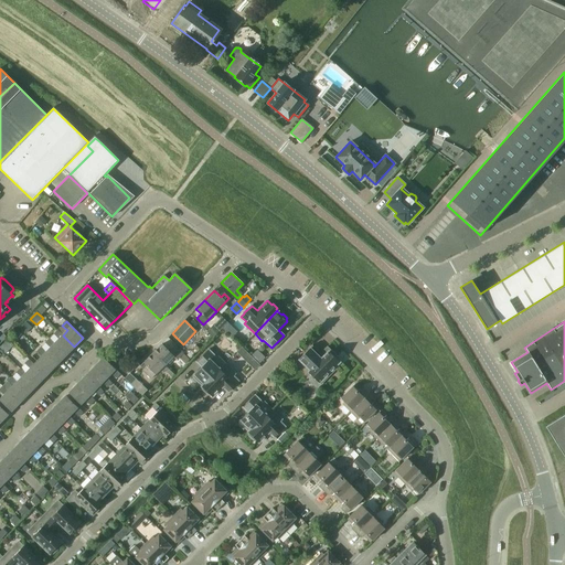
[(25,334),(31,328),(25,322),(20,329),(25,334)]
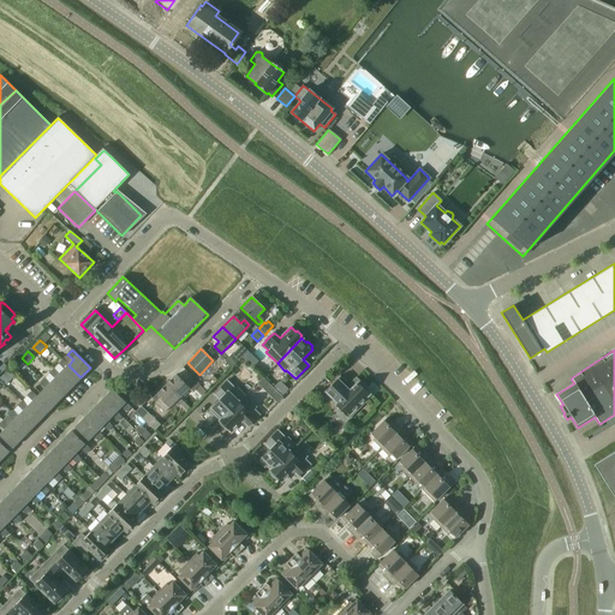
[(232,354),(225,362),(232,368),(238,362),(232,354)]
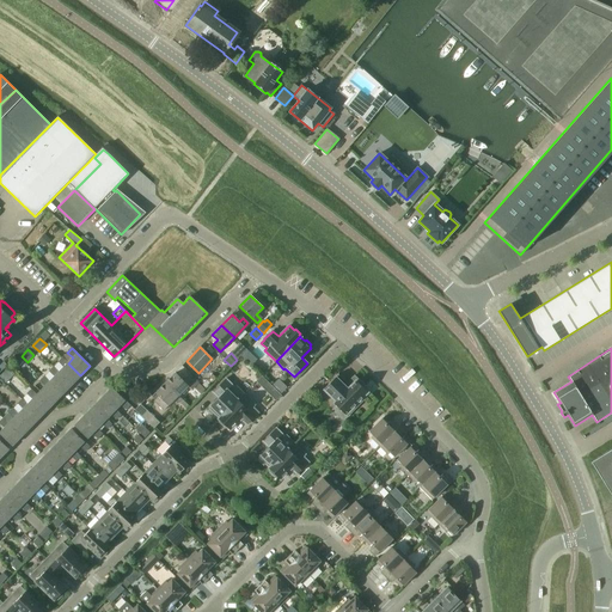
[(80,375),(68,363),(62,357),(59,362),(63,367),(59,373),(71,385),(80,375)]
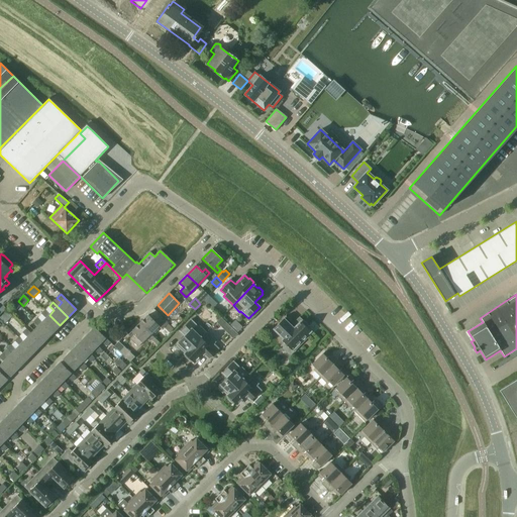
[(16,311),(20,307),(16,303),(12,307),(16,311)]
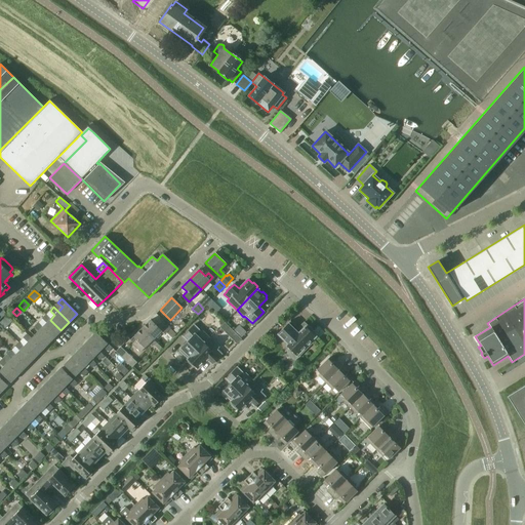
[(61,330),(50,320),(46,315),(42,319),(46,323),(42,328),(53,338),(61,330)]
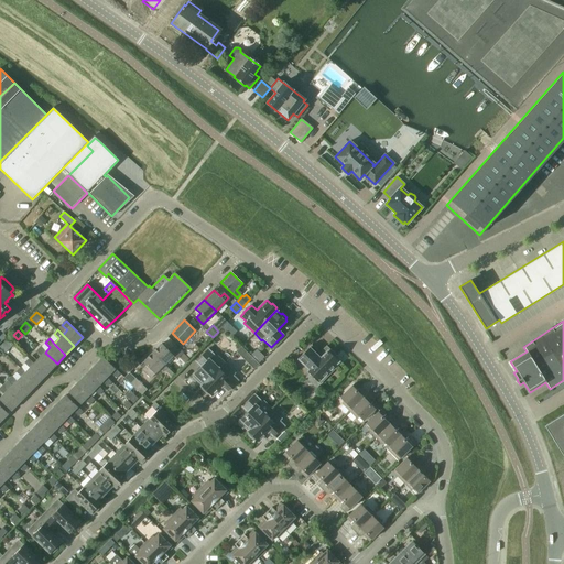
[(0,348),(6,354),(13,346),(8,340),(0,347),(0,348)]
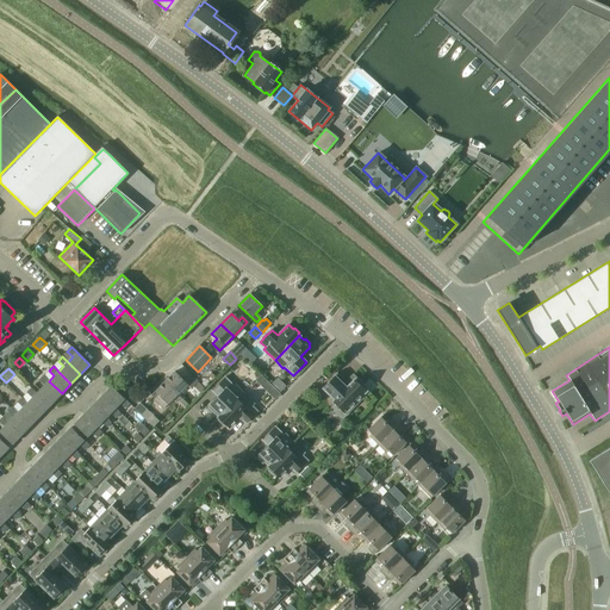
[(205,388),(198,381),(193,378),(192,380),(186,374),(182,379),(174,372),(165,381),(178,394),(187,384),(192,388),(193,386),(200,393),(205,388)]
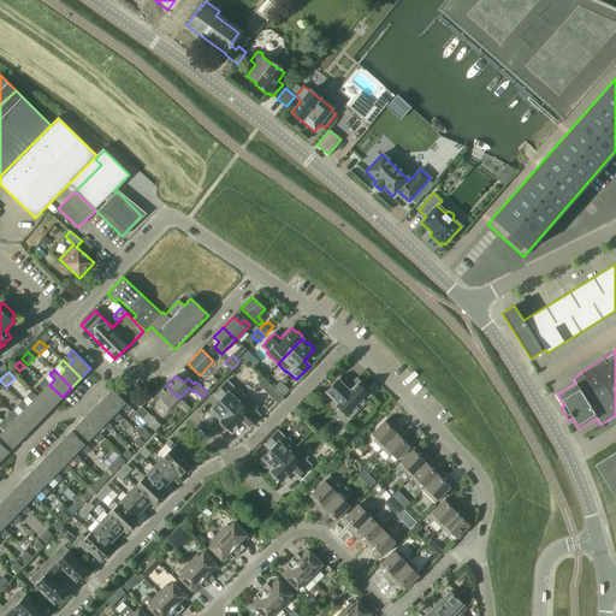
[(365,401),(369,395),(363,389),(366,388),(359,380),(354,385),(355,386),(353,389),(349,385),(341,377),(326,391),(338,403),(336,406),(339,409),(337,412),(345,420),(354,412),(355,413),(366,402),(365,401)]
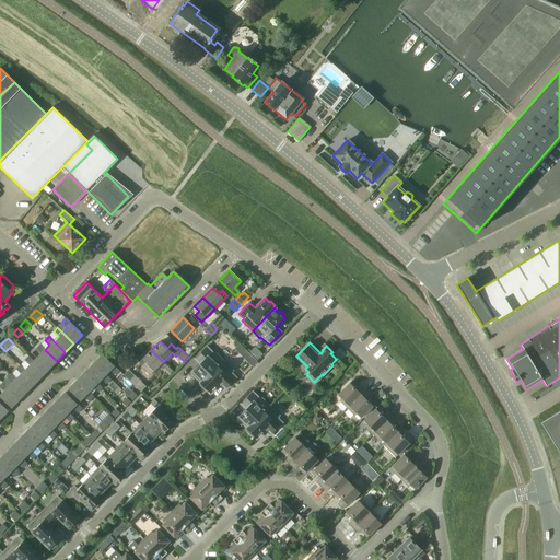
[(57,361),(45,350),(41,345),(36,349),(41,353),(36,359),(48,370),(57,361)]
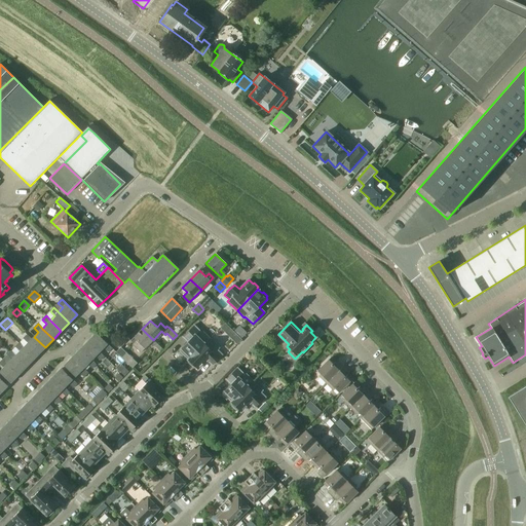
[(188,361),(209,338),(202,332),(201,333),(193,326),(182,337),(187,342),(179,350),(180,352),(179,353),(183,358),(184,355),(188,360),(188,361)]
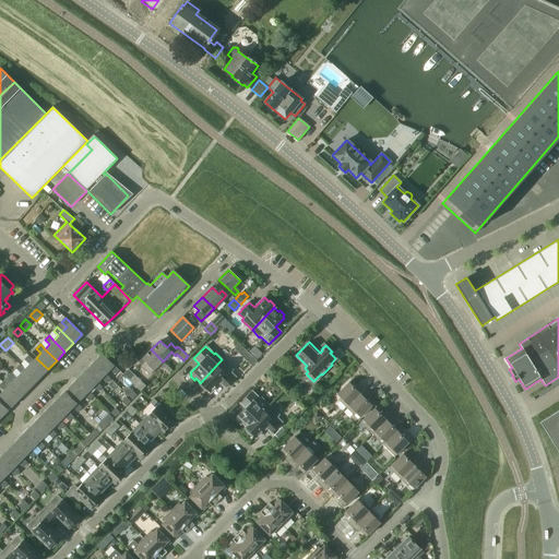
[(167,365),(163,361),(151,349),(142,358),(146,363),(142,367),(150,375),(159,365),(163,369),(167,365)]
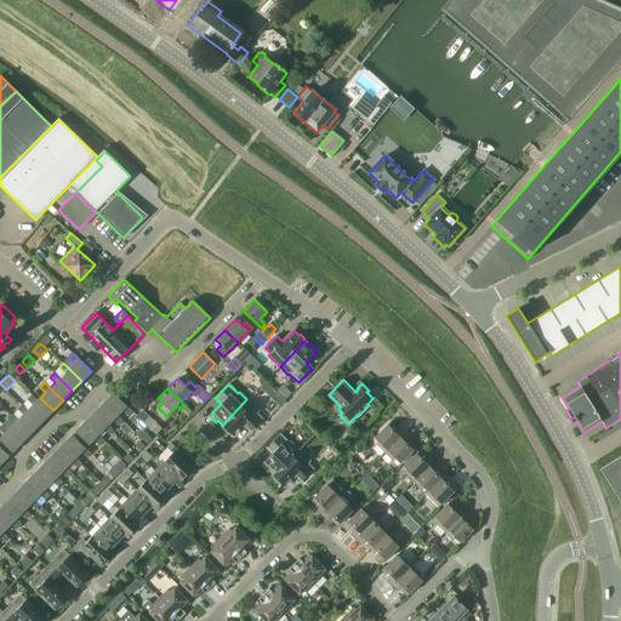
[(132,411),(114,393),(104,403),(118,416),(123,411),(127,416),(132,411)]
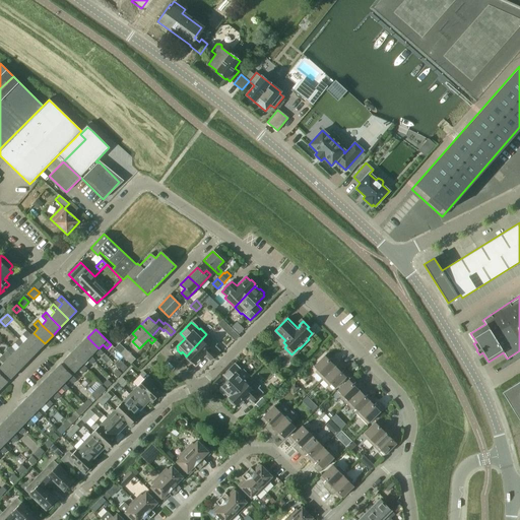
[(45,343),(34,333),(30,335),(26,331),(22,335),(27,339),(22,344),(34,354),(45,343)]
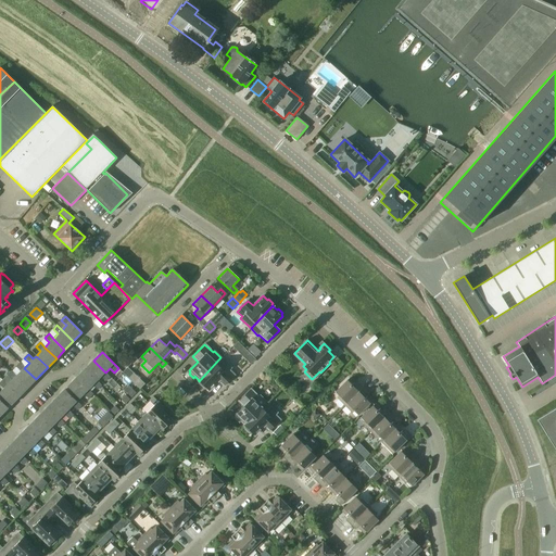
[(235,375),(229,369),(231,367),(220,357),(199,381),(200,382),(199,383),(203,388),(204,387),(209,391),(218,380),(224,386),(231,378),(235,375)]
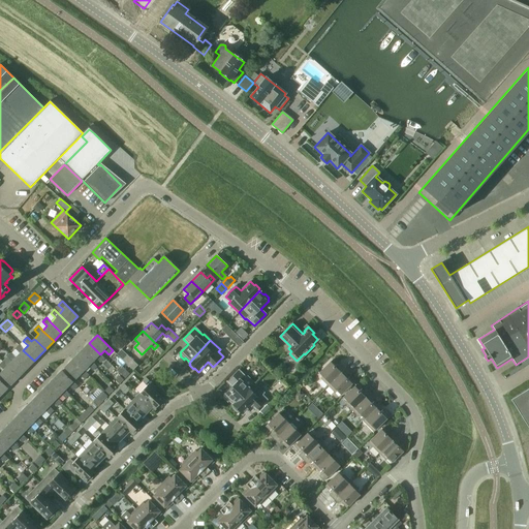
[(104,359),(100,354),(89,343),(81,351),(92,363),(96,359),(100,364),(104,359)]
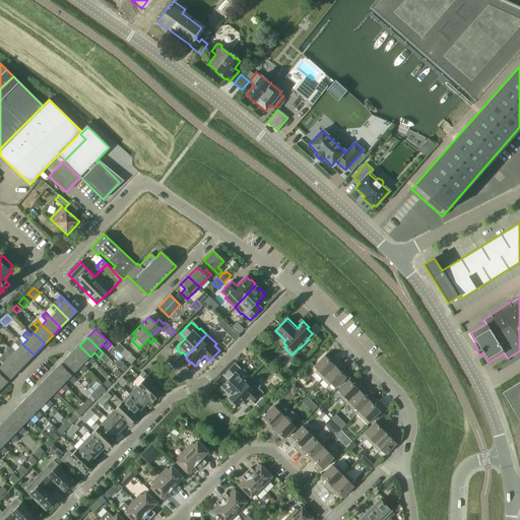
[(34,354),(22,344),(18,339),(15,343),(19,347),(15,351),(25,363),(34,354)]
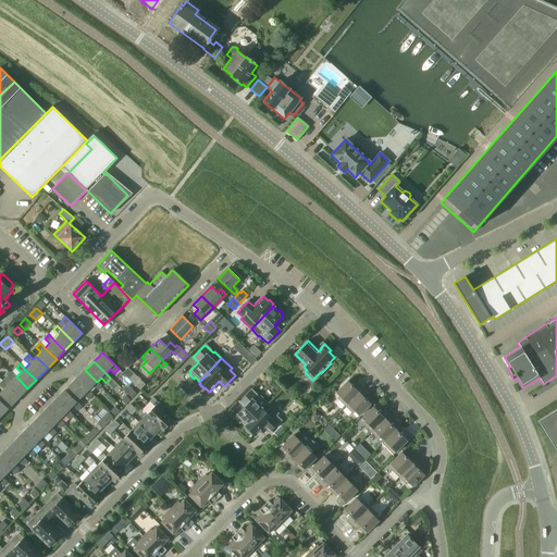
[(145,385),(127,369),(123,373),(139,391),(145,385)]
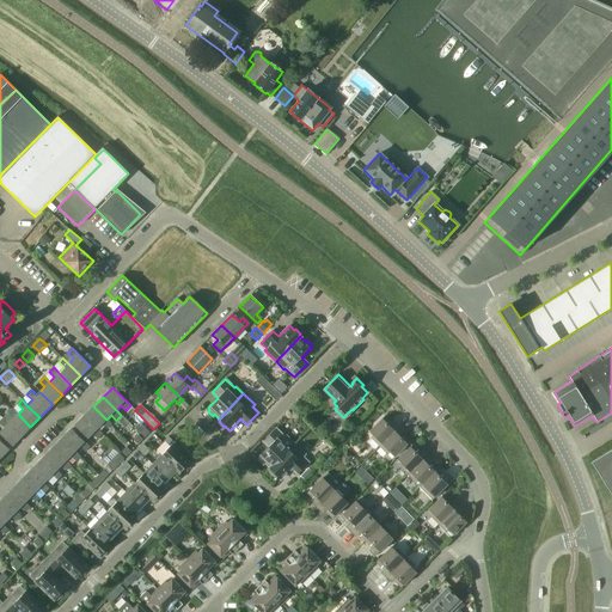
[(111,424),(106,420),(93,407),(84,416),(97,429),(102,424),(106,429),(111,424)]
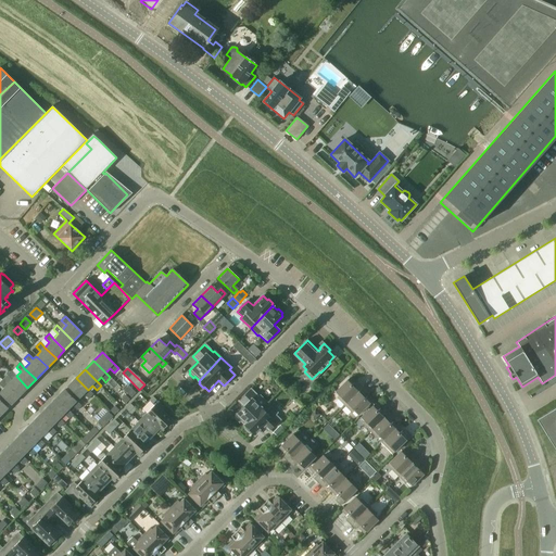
[(27,388),(16,376),(11,371),(8,376),(12,380),(8,384),(19,396),(27,388)]
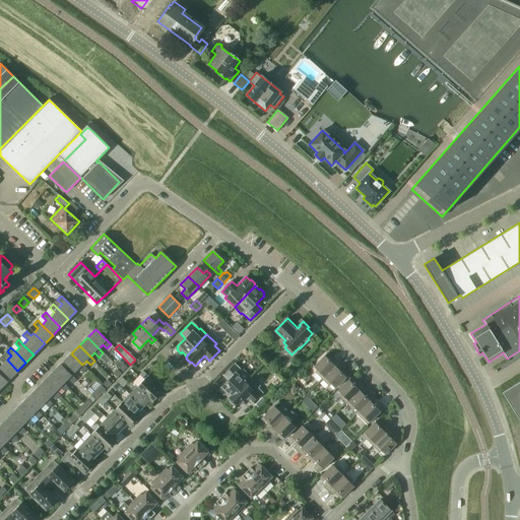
[(82,365),(71,353),(64,362),(74,373),(78,369),(83,373),(86,369),(82,365)]
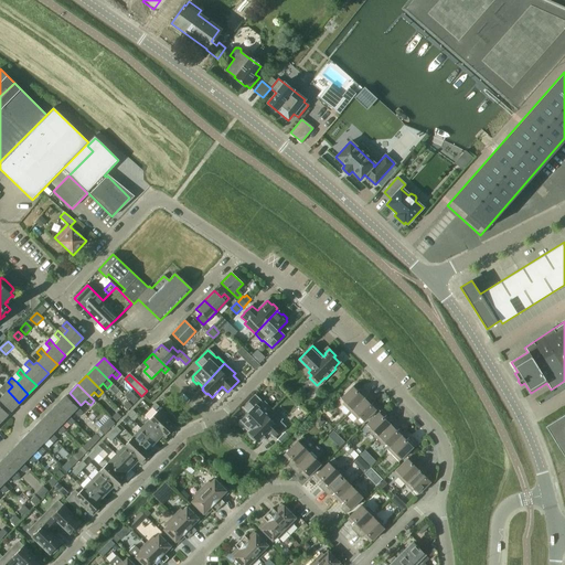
[(350,412),(369,393),(364,388),(361,392),(354,384),(341,398),(344,403),(342,404),(350,412)]
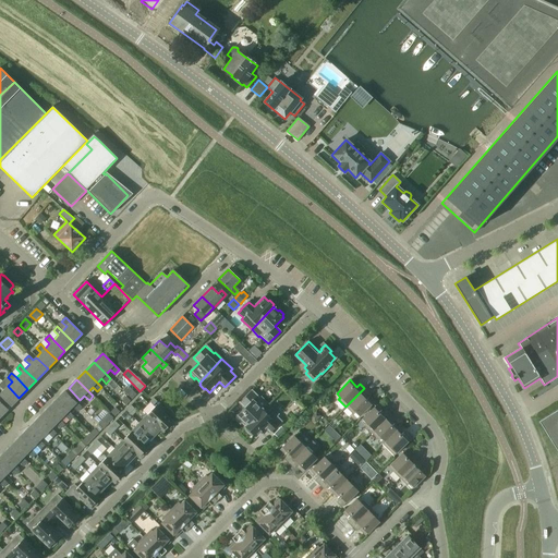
[(19,398),(8,386),(3,381),(0,384),(0,386),(3,390),(0,393),(0,396),(10,407),(19,398)]
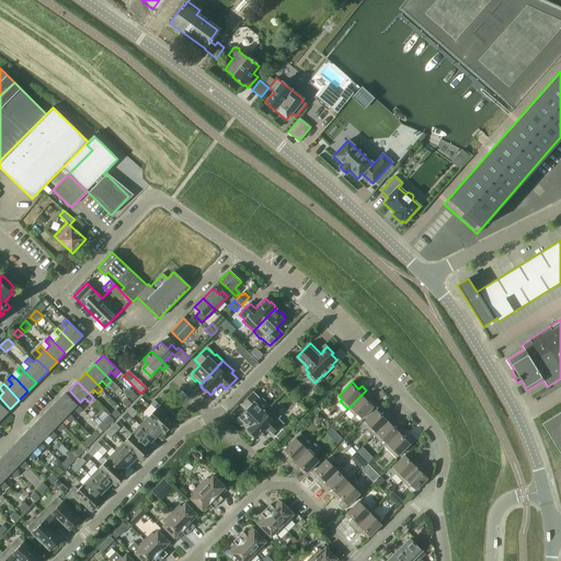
[(375,404),(368,398),(371,396),(366,390),(347,409),(355,416),(357,414),(361,419),(375,404)]
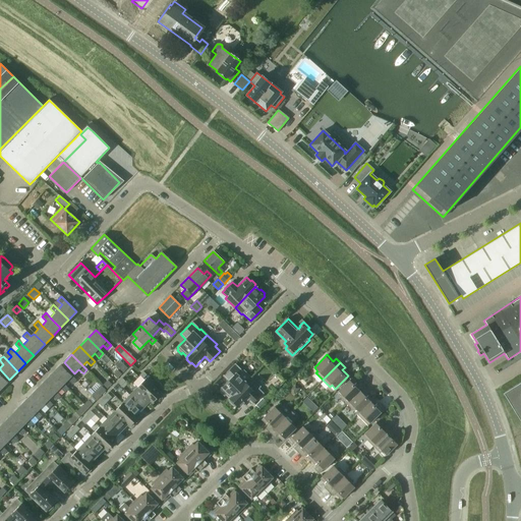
[(229,399),(250,378),(243,371),(242,372),(235,364),(223,375),(228,381),(220,390),(221,391),(220,392),(224,396),(225,395),(229,398),(229,399)]
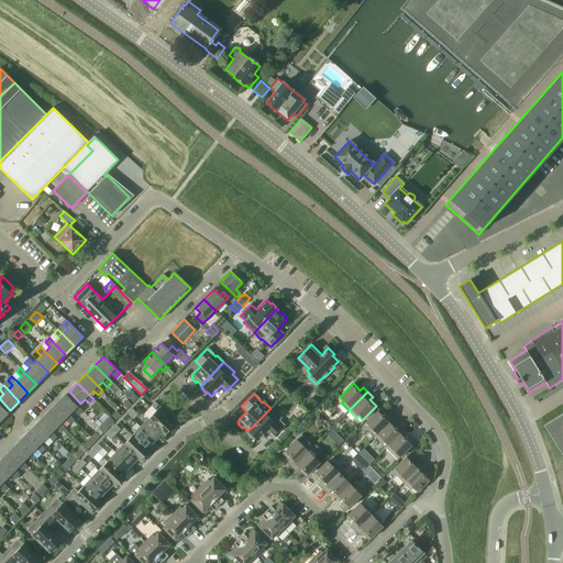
[(83,411),(66,395),(57,404),(68,416),(74,411),(78,416),(83,411)]
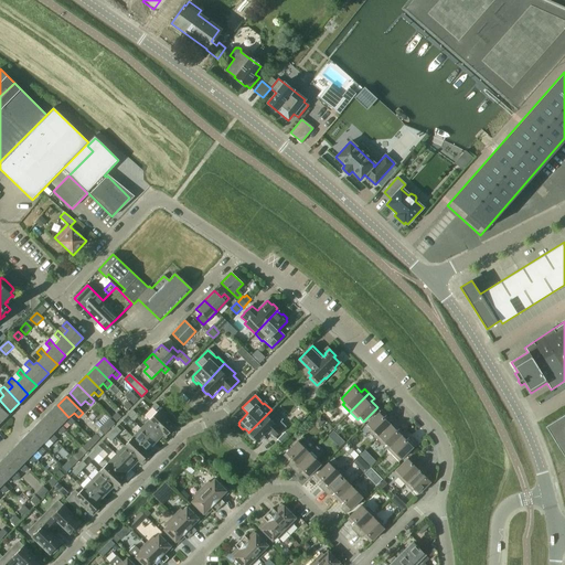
[(142,411),(147,405),(141,401),(137,405),(142,411)]
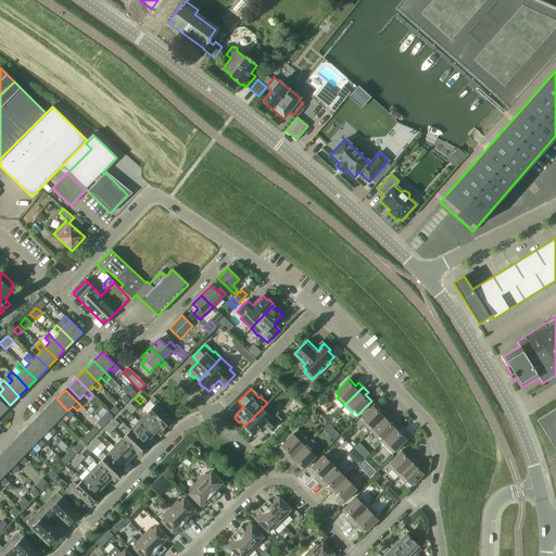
[(67,411),(57,399),(48,407),(60,419),(64,415),(68,419),(73,415),(67,411)]
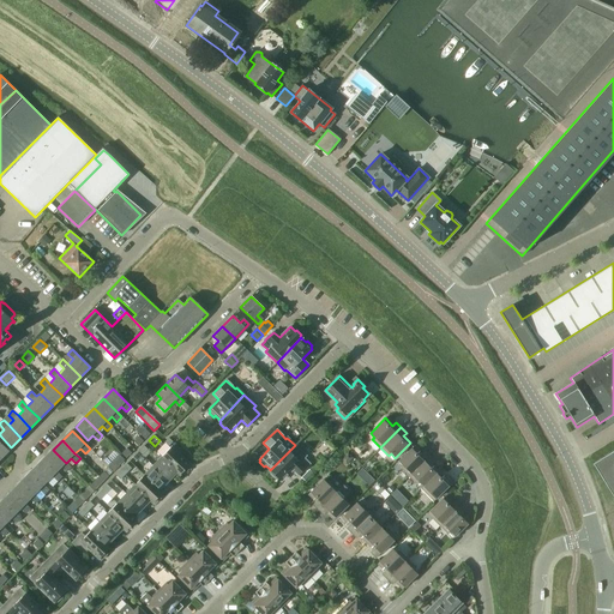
[(309,464),(304,458),(306,456),(295,445),(270,470),(271,471),(270,473),(275,477),(276,476),(281,481),(292,470),(298,476),(306,468),(309,464)]
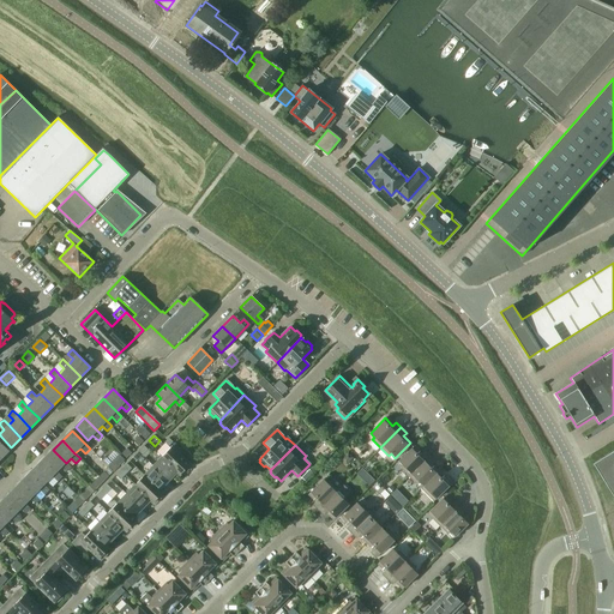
[(409,476),(429,456),(423,451),(421,453),(414,446),(398,462),(403,465),(401,468),(409,476)]
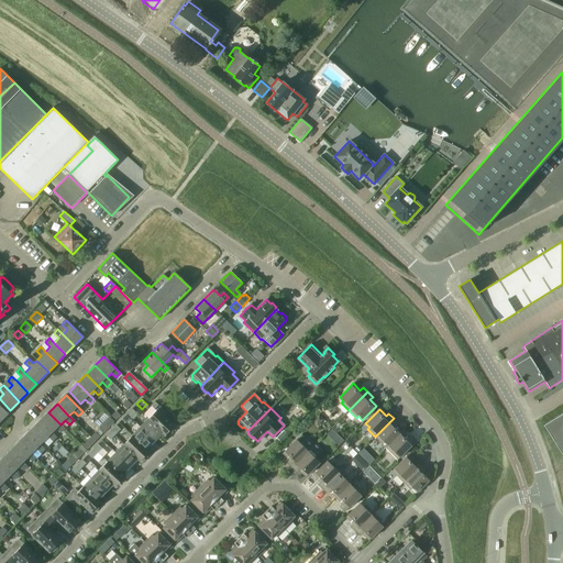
[(175,428),(157,410),(148,419),(165,434),(168,431),(170,433),(175,428)]
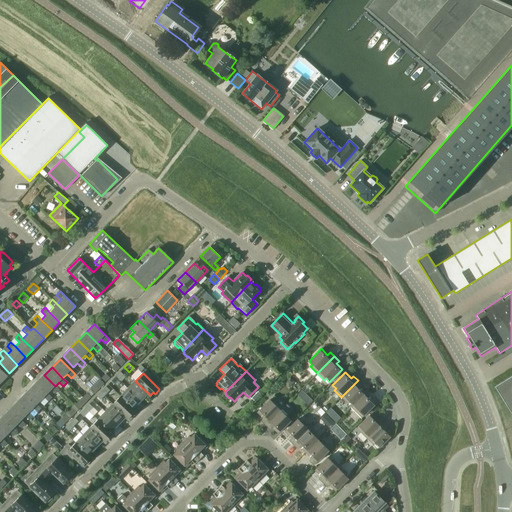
[(55,386),(44,375),(36,383),(47,394),(51,390),(55,394),(59,390),(55,386)]
